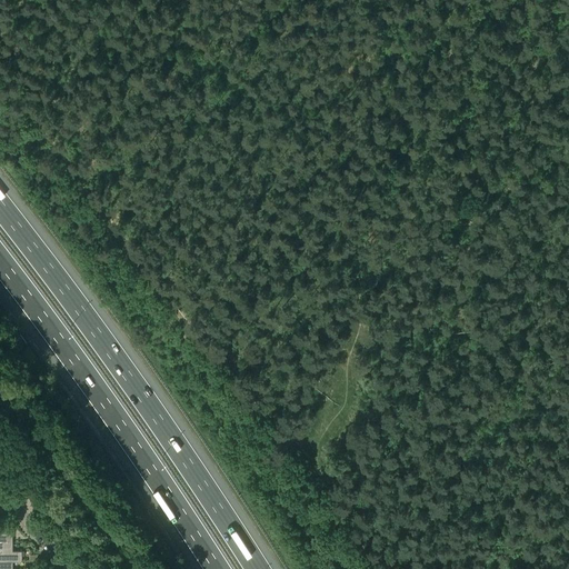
[(23,473),(15,482),(19,487),(28,479),(23,473)]
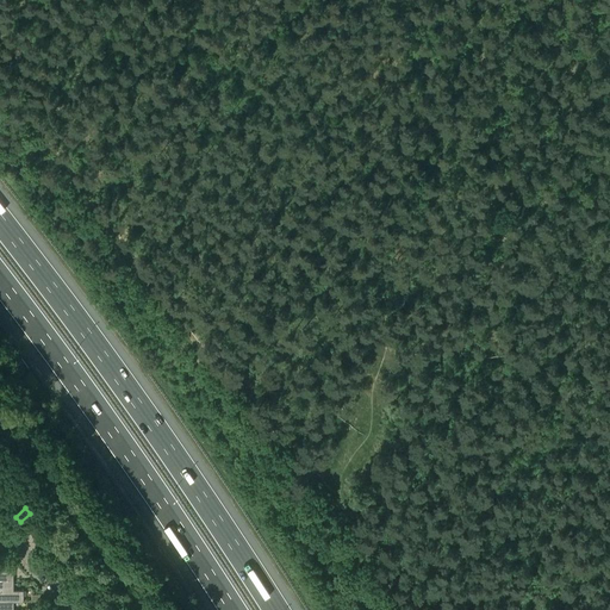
[(35,518),(30,514),(20,522),(25,528),(35,518)]
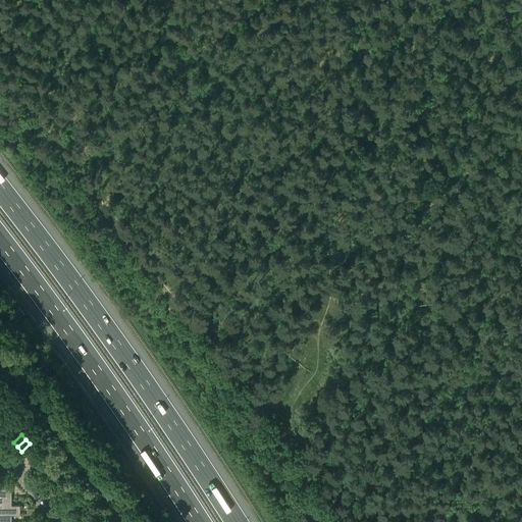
[(30,444),(21,452),(25,456),(34,449),(30,444)]
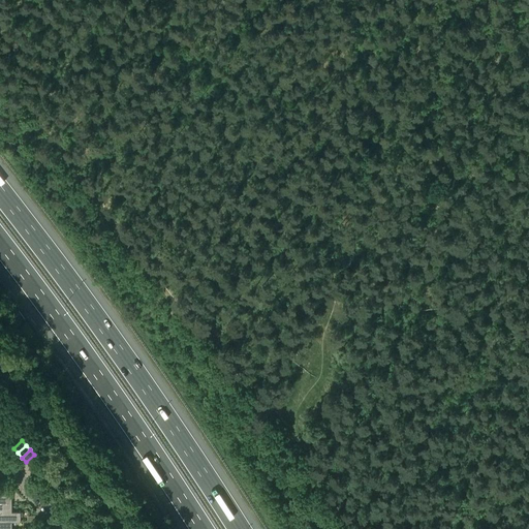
[(38,459),(34,455),(26,462),(30,466),(38,459)]
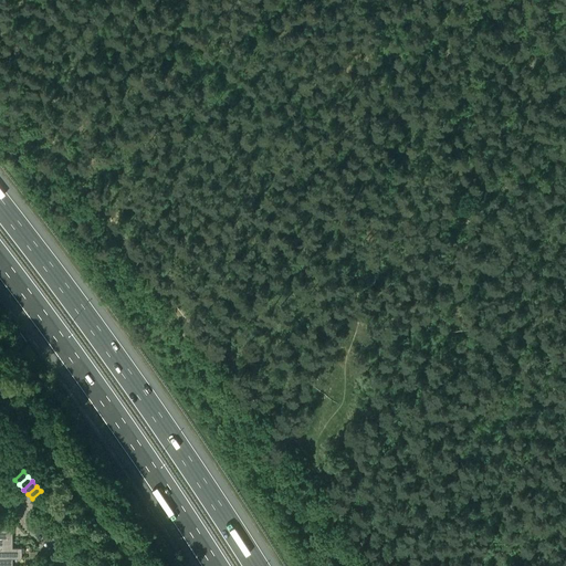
[(32,499),(37,504),(45,496),(41,491),(32,499)]
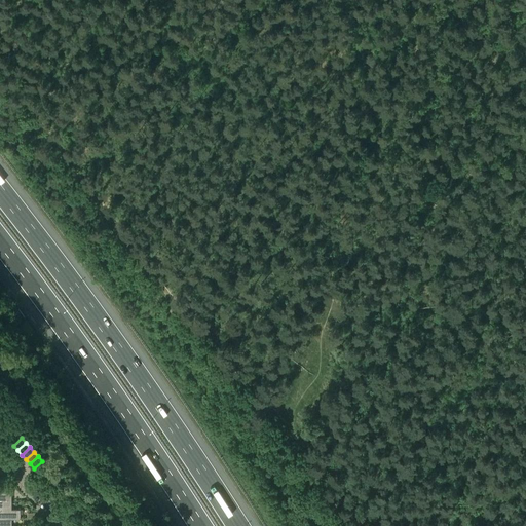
[(46,465),(42,461),(34,468),(38,473),(46,465)]
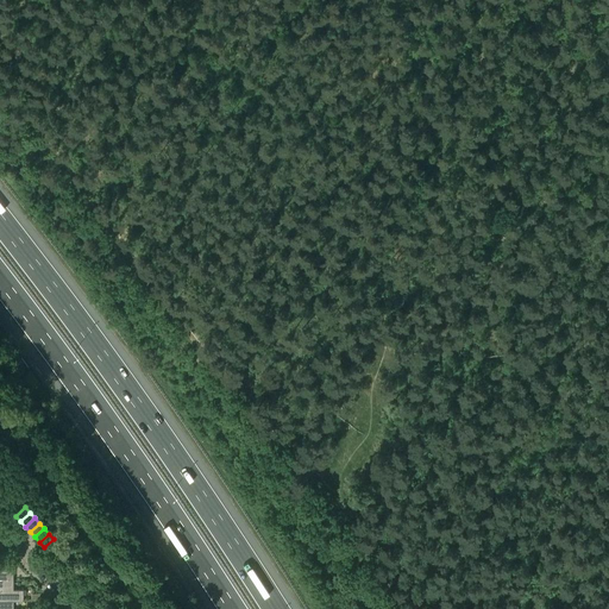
[(2,581),(13,579),(13,570),(0,569),(0,589),(2,590),(2,581)]
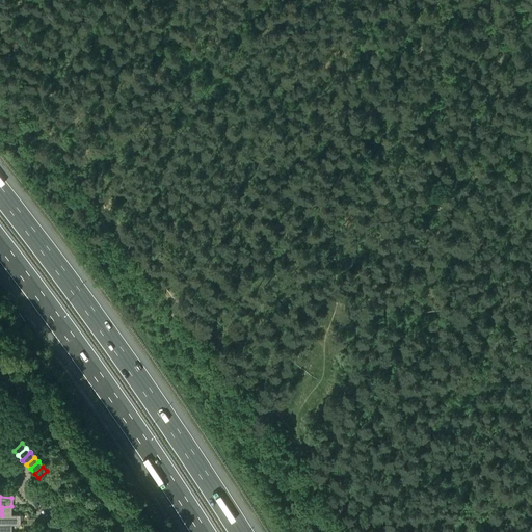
[(11,515),(11,506),(2,507),(2,515),(0,514),(0,524),(11,524),(11,525),(20,525),(20,514),(11,515)]
